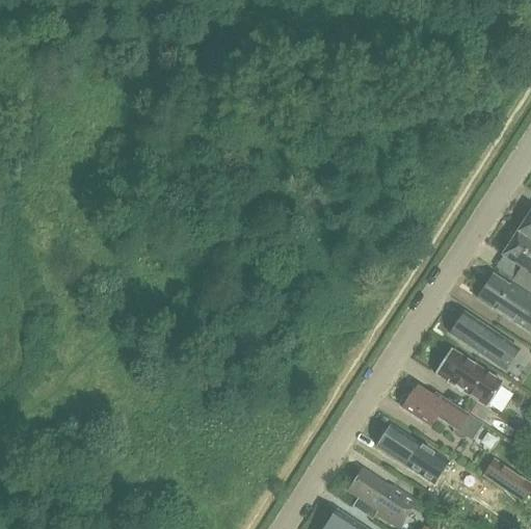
[(530,207),(515,231),(530,240),(530,207)]
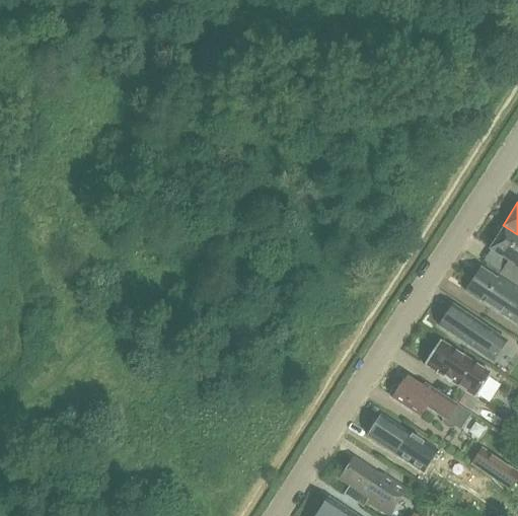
[(517,234),(503,225),(489,247),(507,259),(500,271),(516,281),(517,282),(517,234)]
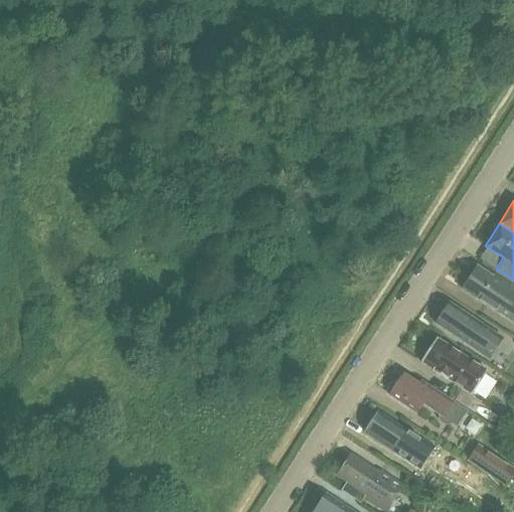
[(463,288),(513,321),(513,319),(513,283),(495,272),(495,273),(497,274),(495,278),(477,266),(474,271),(471,269),(463,281),(466,283),(463,288)]
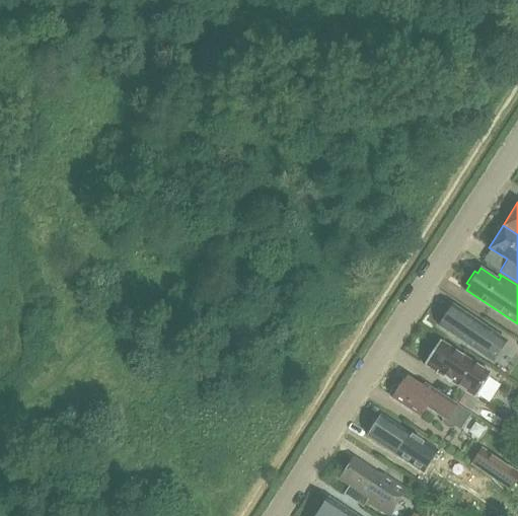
[(452,304),(439,323),(464,342),(464,341),(488,357),(489,355),(505,366),(511,357),(495,346),(496,344),(500,337),(477,322),(452,304)]
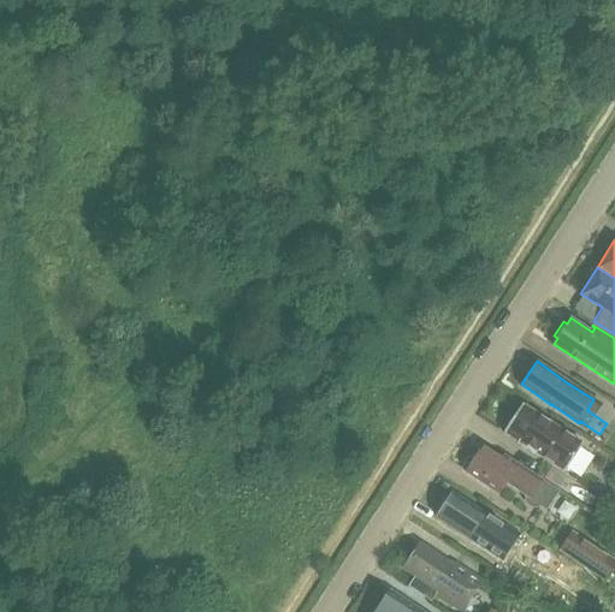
[(503,429),(518,439),(516,440),(533,451),(534,450),(563,469),(581,440),(521,402),(503,429)]
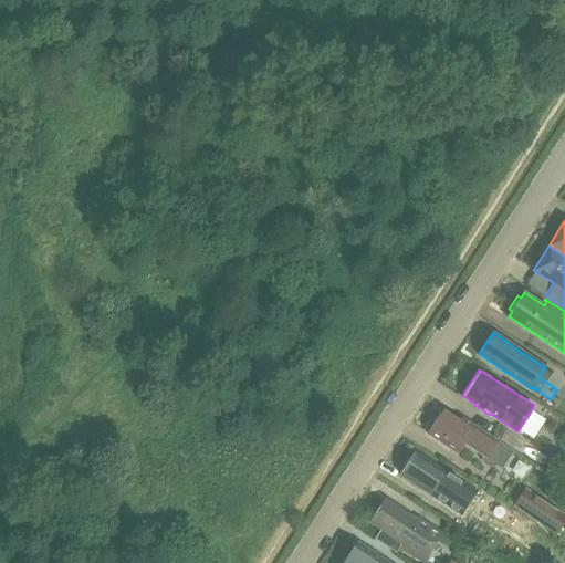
[(429,433),(457,452),(464,441),(484,456),(493,442),(445,409),(429,433)]
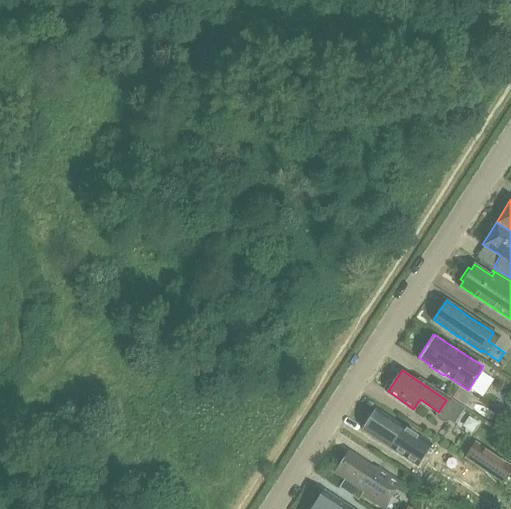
[(457,400),(444,412),(456,424),(469,412),(457,400)]
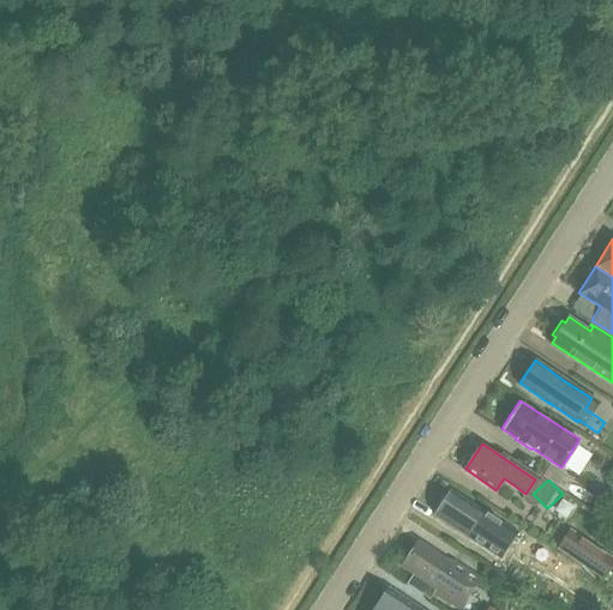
[(436,513),(467,535),(473,526),(487,535),(497,521),(482,511),(482,509),(452,488),(436,513)]
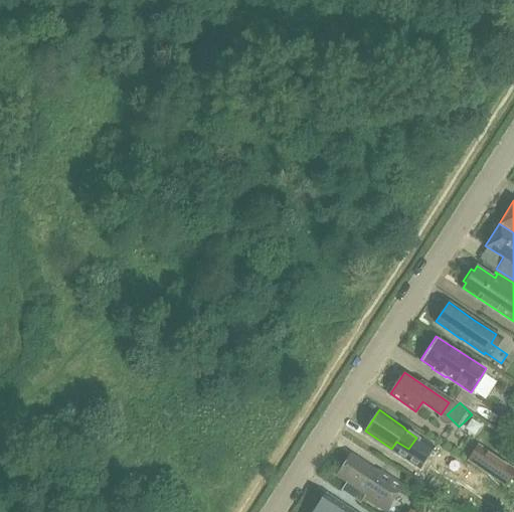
[(440,472),(458,475),(462,455),(444,452),(440,472)]
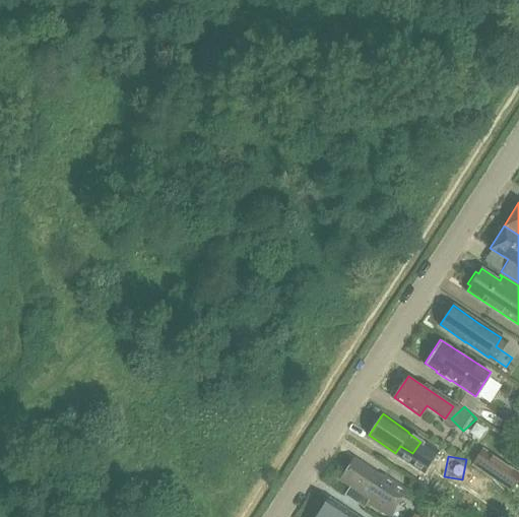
[(365,501),(388,514),(404,489),(353,457),(340,478),(349,483),(344,493),(363,504),(365,501)]
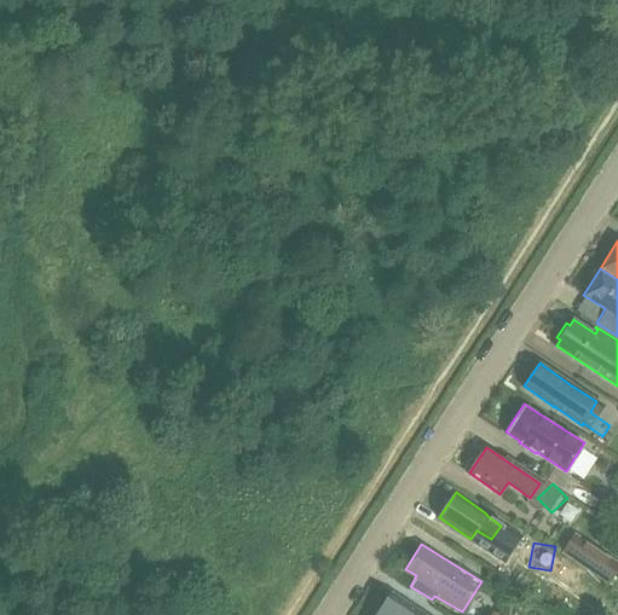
[(589,551),(579,563),(605,580),(613,568),(589,551)]
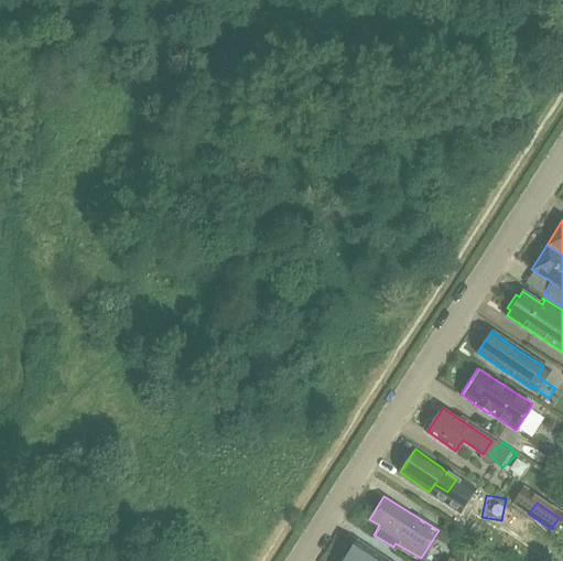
[(388,560),(355,539),(352,545),(353,545),(340,560),(388,560)]
